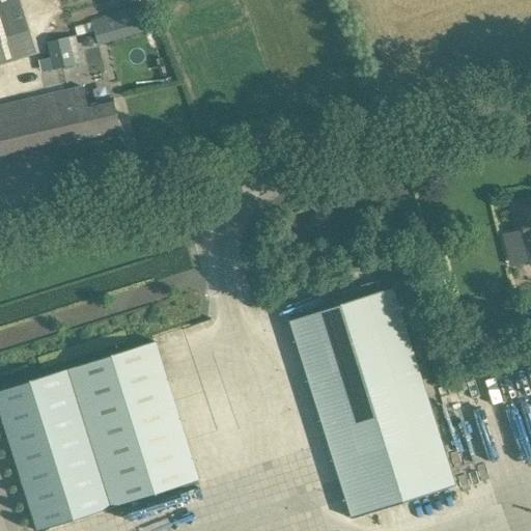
[(0,0),(0,65),(35,55),(18,0),(0,0)]
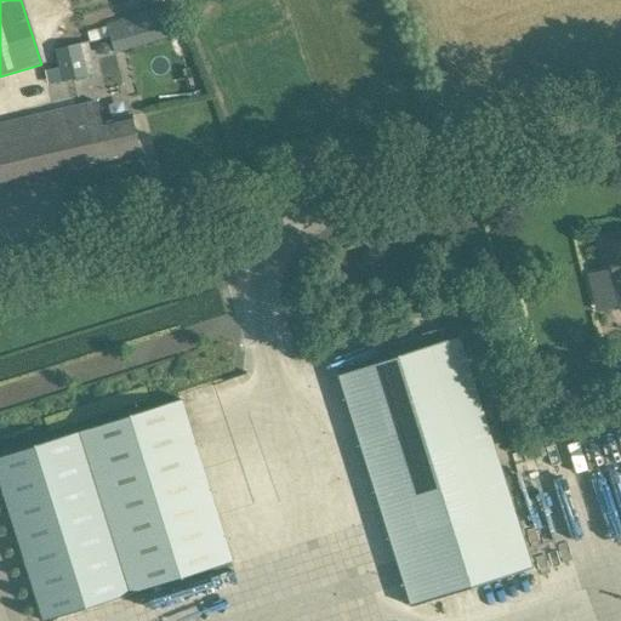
[(106,23),(114,51),(184,32),(176,4),(106,23)]
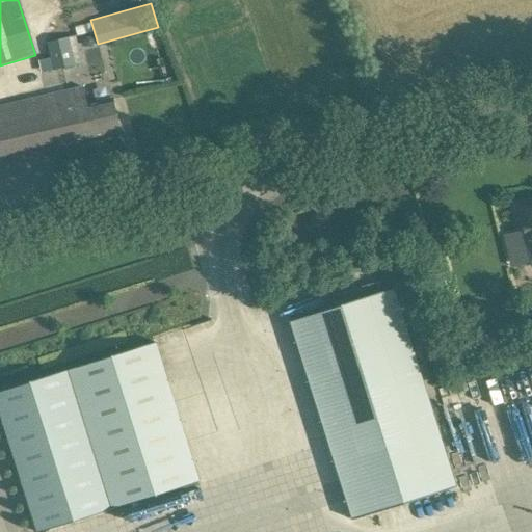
[(49,43),(52,54),(55,70),(74,65),(67,31),(51,35),(53,42),(49,43)]
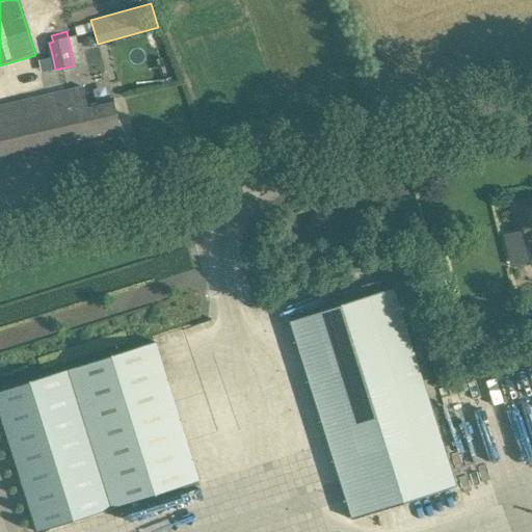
[(0,106),(0,159),(121,131),(116,110),(113,98),(87,104),(83,87),(0,106)]
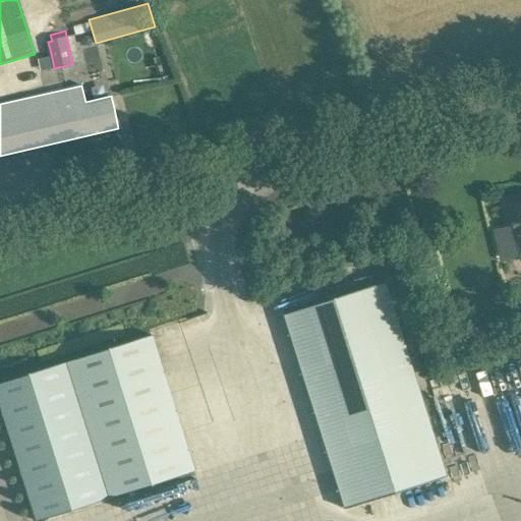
[(509,226),(494,229),(500,255),(515,252),(517,259),(520,257),(520,196),(503,200),(509,226)]
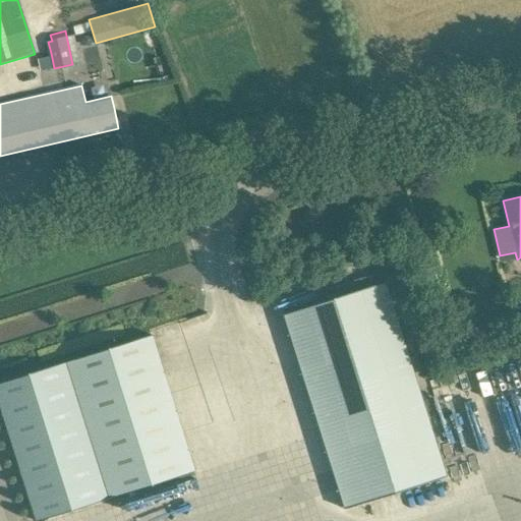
[(284,314),(290,334),(346,508),(447,476),(386,283),(284,314)]
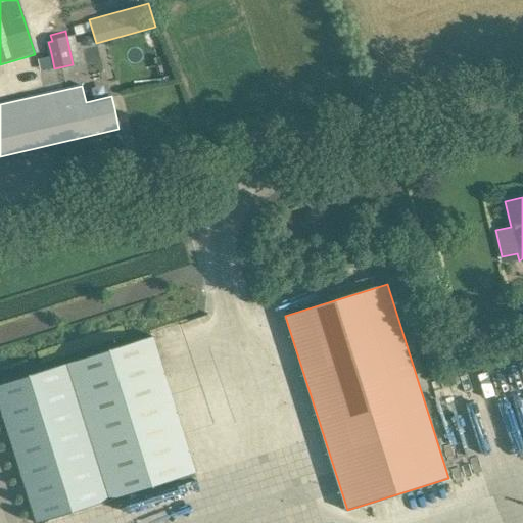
[(0,384),(0,402),(37,520),(37,522),(38,522),(196,473),(153,336),(0,384)]
